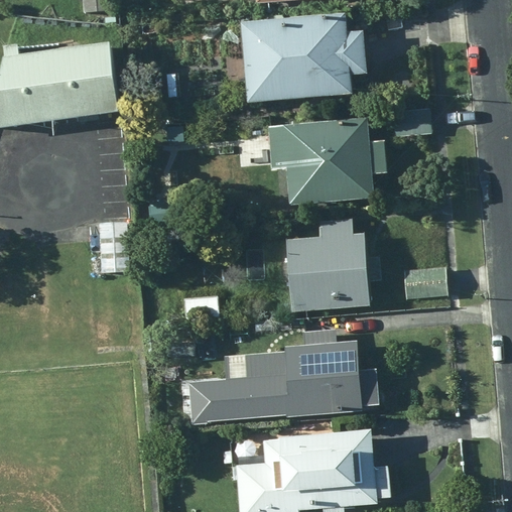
[(108,8),(107,0),(81,0),(82,10),(108,8)]
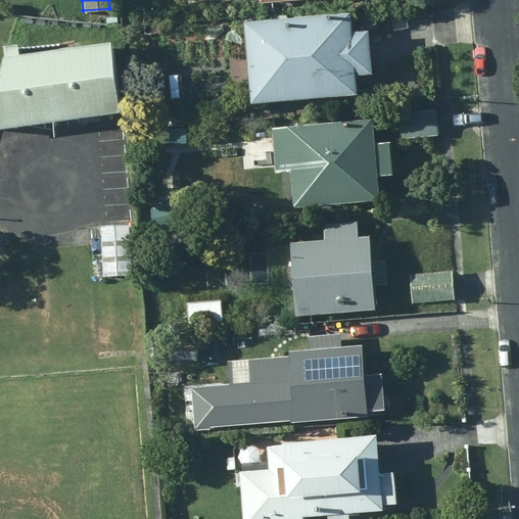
[(350,13),(243,20),(249,103),(357,95),(356,76),(373,75),(370,31),(352,33),(350,13)]
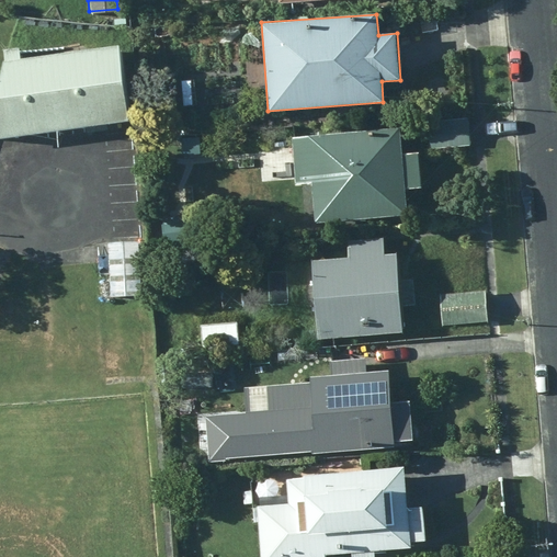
[(128,126),(117,49),(19,63),(18,57),(18,52),(1,54),(2,65),(0,76),(0,144),(6,144),(128,126)]
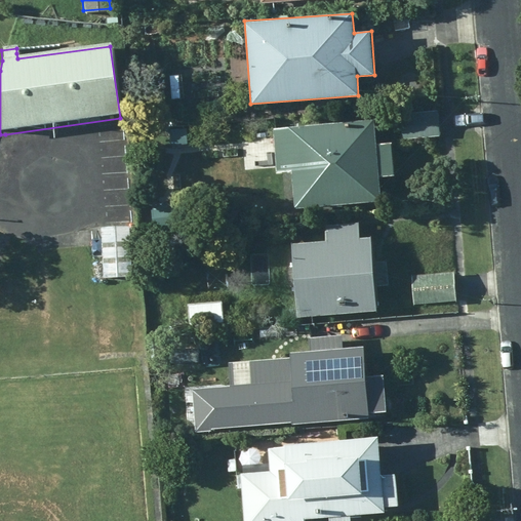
[(381,201),(372,118),(277,126),(274,169),(288,170),(292,209),(381,201)]
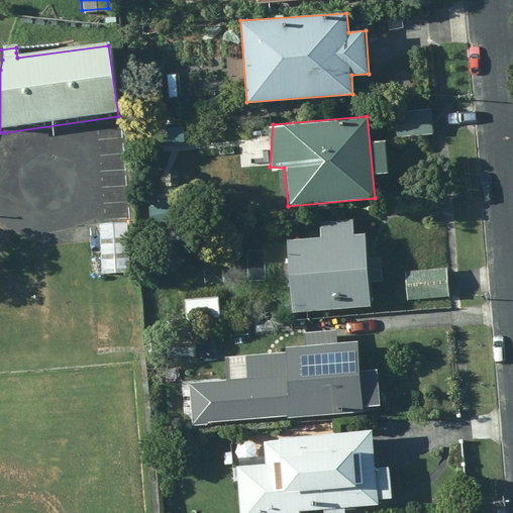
[(370,306),(364,233),(352,234),(351,218),(321,220),(322,236),(286,239),(291,311),(370,306)]
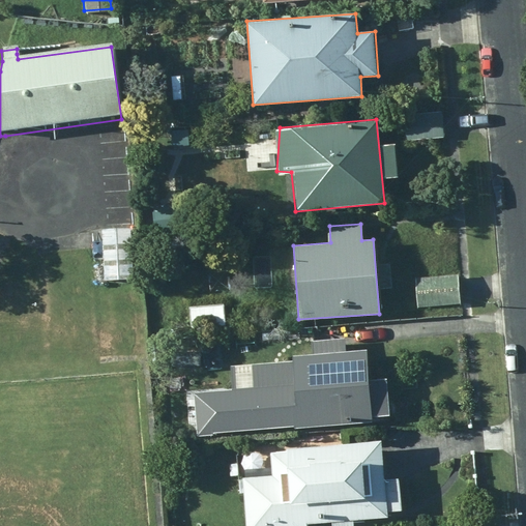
[(127,225),(100,226),(103,276),(129,274),(127,225)]
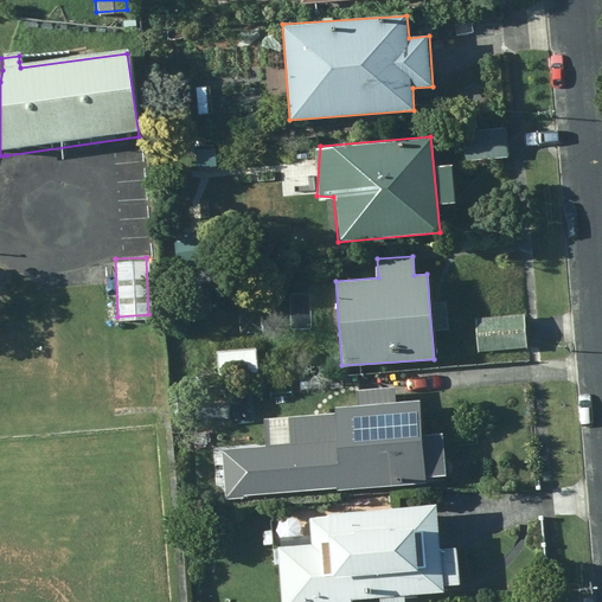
[(523,346),(522,312),(471,314),(473,348),(523,346)]
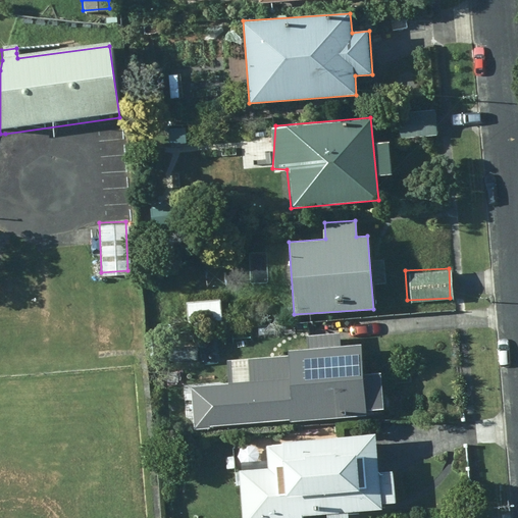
[(220,319),(219,298),(186,299),(187,320),(220,319)]
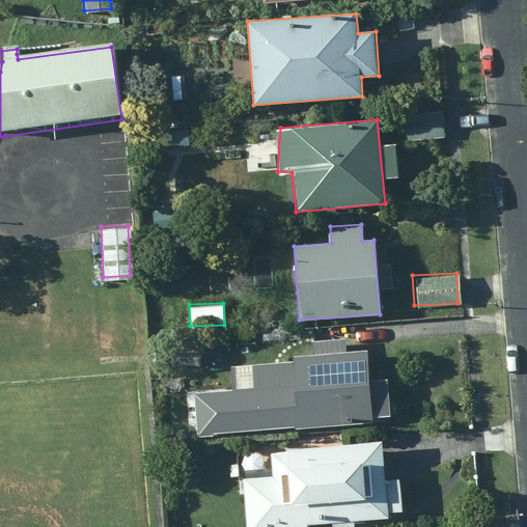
[(371,422),(366,350),(345,352),(344,338),(310,341),(311,354),(225,360),(227,388),(190,391),(194,436),(371,422)]
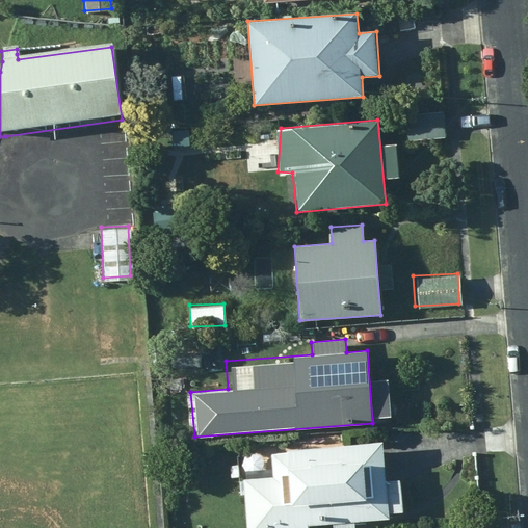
[(178,346),(178,373),(220,374),(220,347),(178,346)]
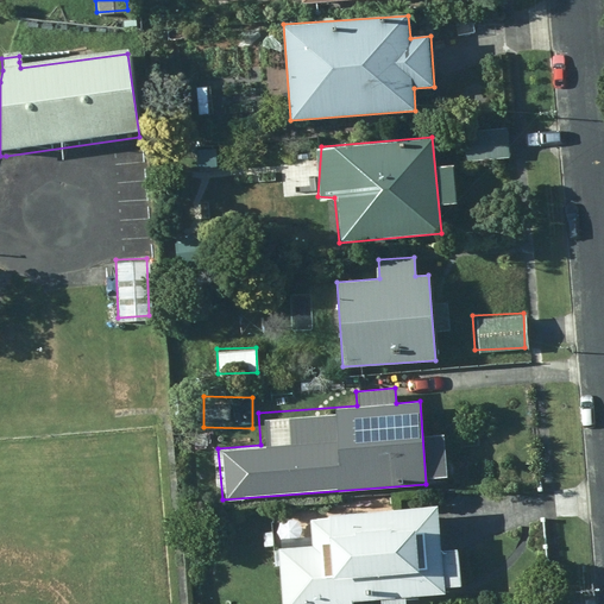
[(439,507),(310,514),(312,546),(278,548),(282,603),(350,603),(351,602),(444,596),(439,507)]
